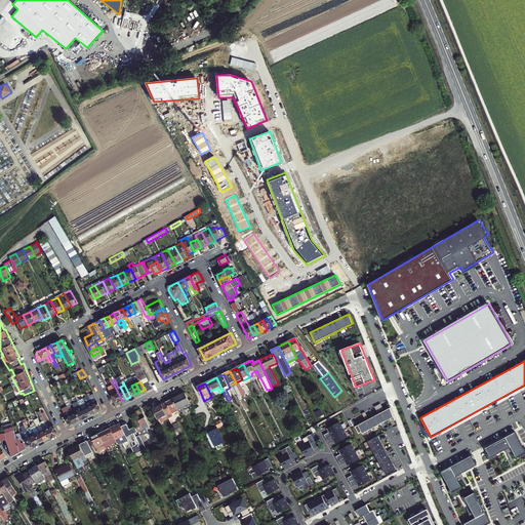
[(114,385),(109,387),(117,404),(122,401),(114,385)]
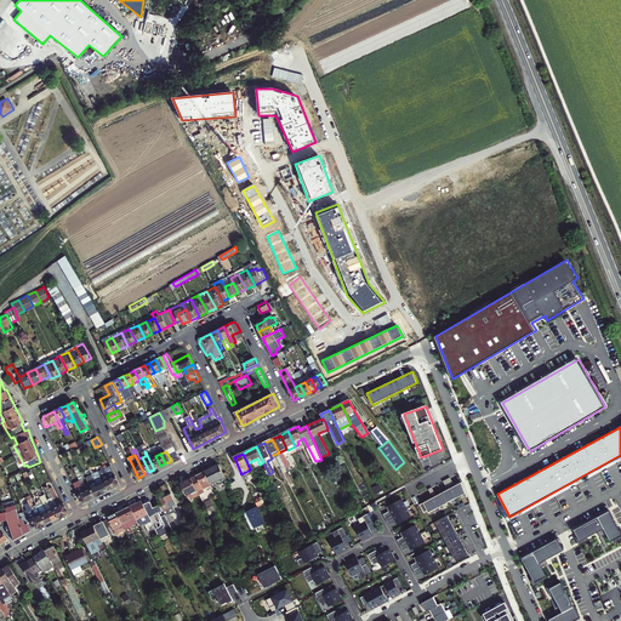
[(155,456),(149,460),(154,469),(160,466),(155,456)]
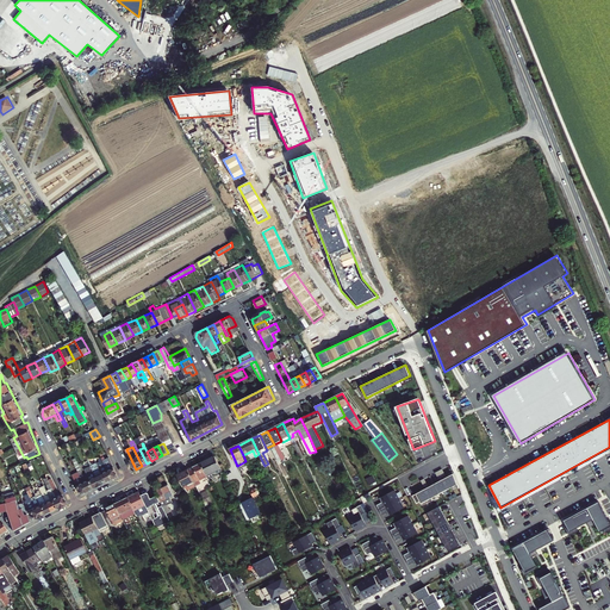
[(100,454),(105,465),(113,480),(119,477),(109,456),(105,459),(103,453),(100,454)]
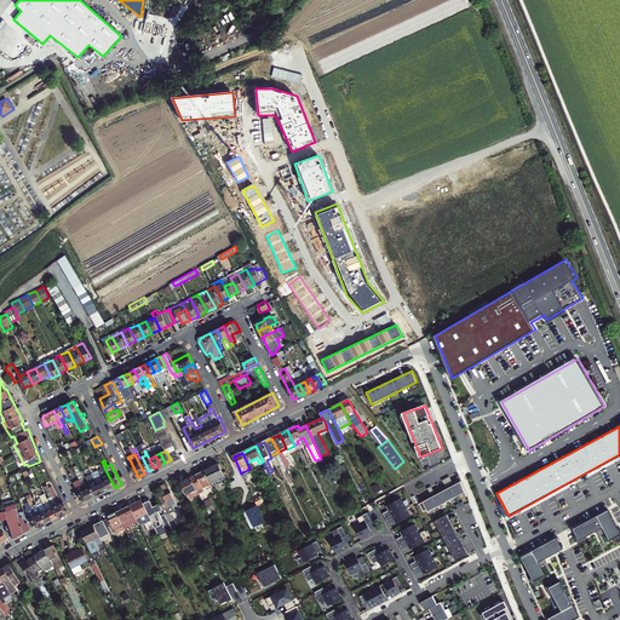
[(225,478),(218,463),(205,469),(210,480),(212,484),(225,478)]
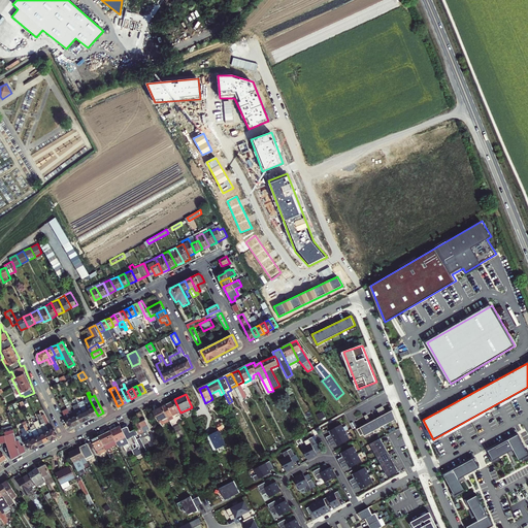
[(174,399),(163,405),(168,417),(170,416),(169,413),(178,408),(174,399)]
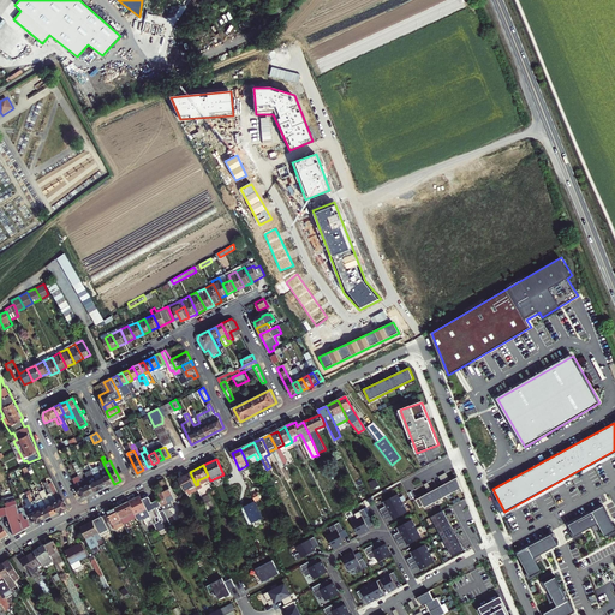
[(30,466),(22,470),(25,478),(34,475),(30,466)]
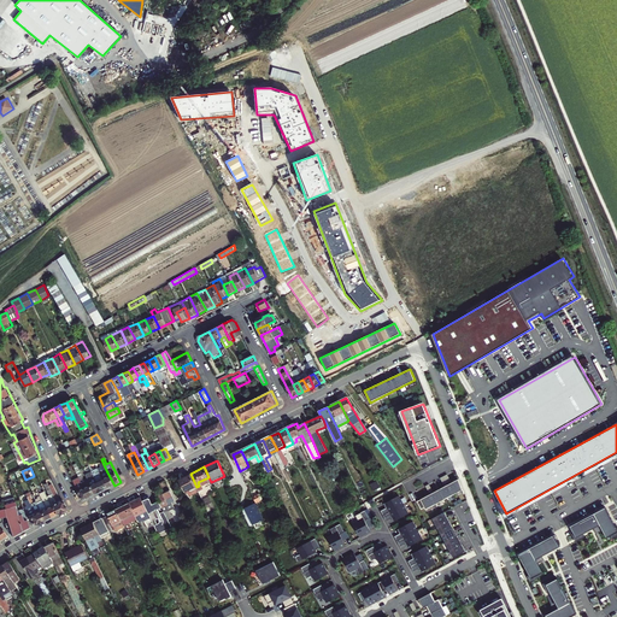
[(107,477),(104,480),(109,489),(115,486),(106,470),(104,471),(105,472),(107,477)]
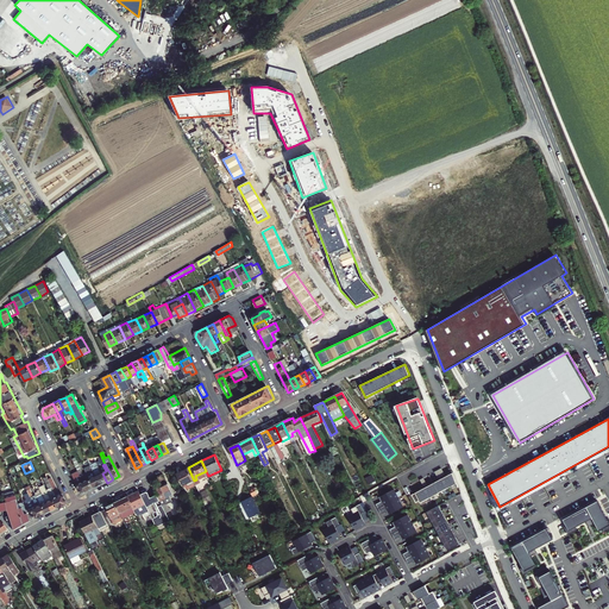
[(176,472),(182,485),(186,483),(187,487),(188,485),(195,482),(194,481),(188,468),(187,468),(176,472)]
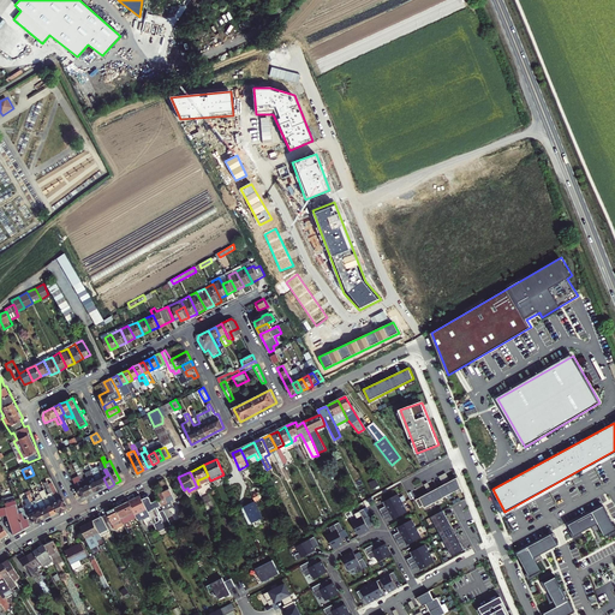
[(96,473),(95,475),(102,490),(108,488),(103,478),(100,479),(96,473)]
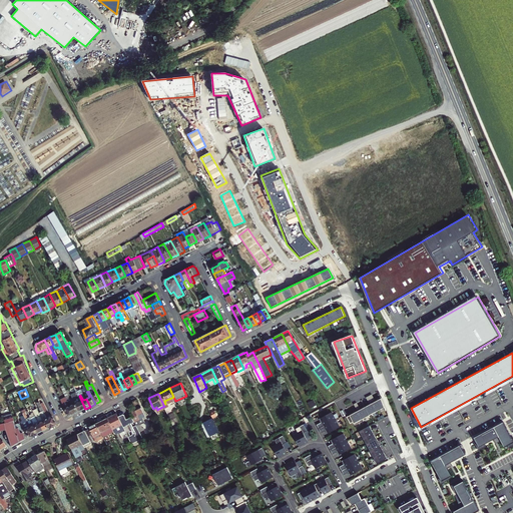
[(79,402),(76,404),(80,412),(85,409),(79,396),(77,397),(79,402)]
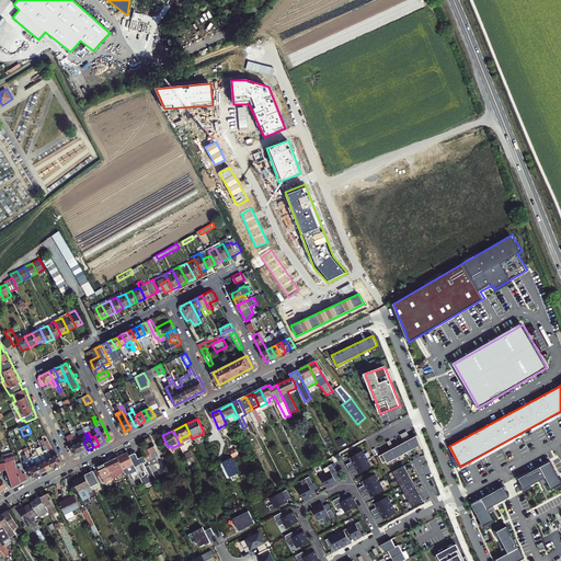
[(81,454),(75,439),(72,434),(67,437),(77,456),(81,454)]
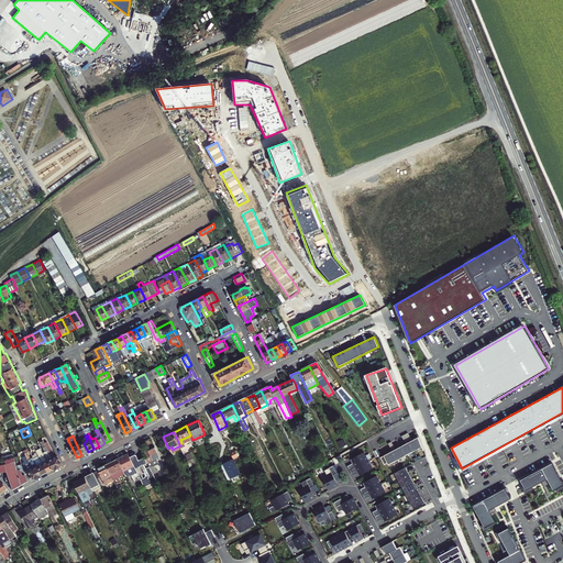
[(421,448),(418,438),(381,459),(384,465),(387,463),(388,465),(421,448)]
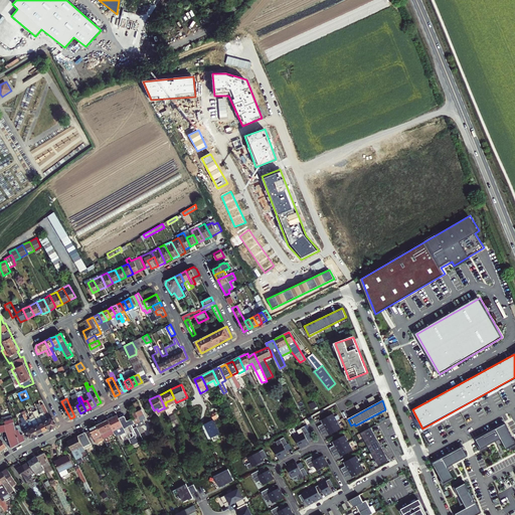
[(70,402),(68,403),(74,416),(80,413),(76,405),(72,406),(70,402)]
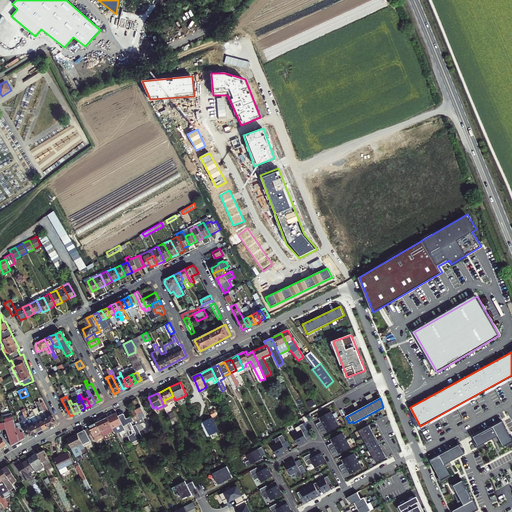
[(57,422),(53,413),(51,414),(45,401),(42,402),(42,404),(43,405),(44,408),(46,411),(48,416),(52,424),(57,422)]
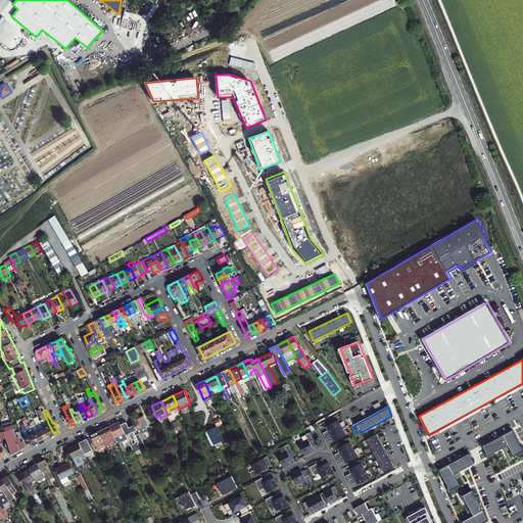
[(144,414),(132,420),(135,425),(138,430),(139,434),(142,439),(146,437),(140,427),(142,426),(140,421),(146,418),(144,414)]
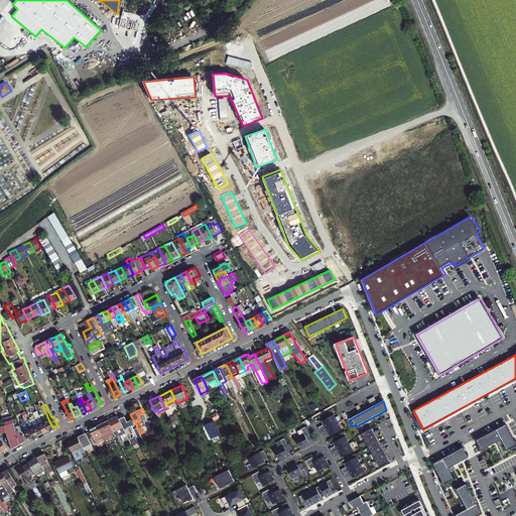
[(48,429),(44,421),(38,409),(33,411),(34,413),(35,415),(37,418),(39,423),(43,432),(48,429)]
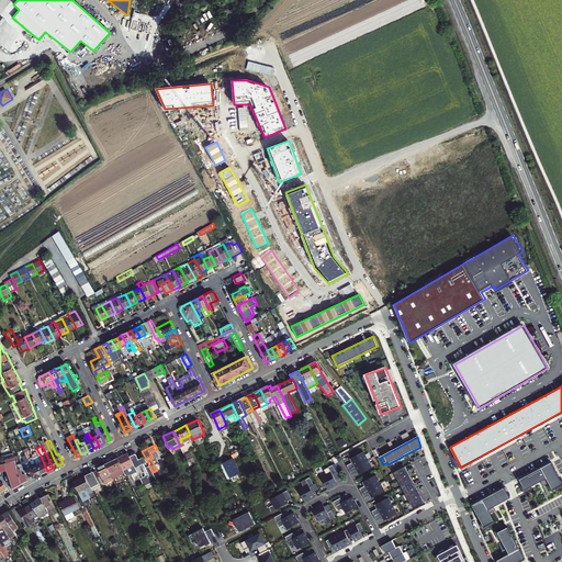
[(128,452),(119,458),(123,468),(124,469),(134,464),(131,457),(128,452)]
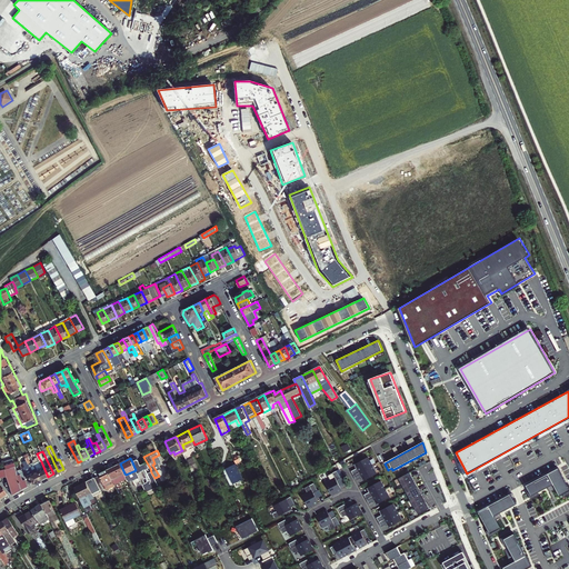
[(378,475),(368,458),(358,463),(360,467),(352,471),(357,480),(365,476),(367,480),(378,475)]
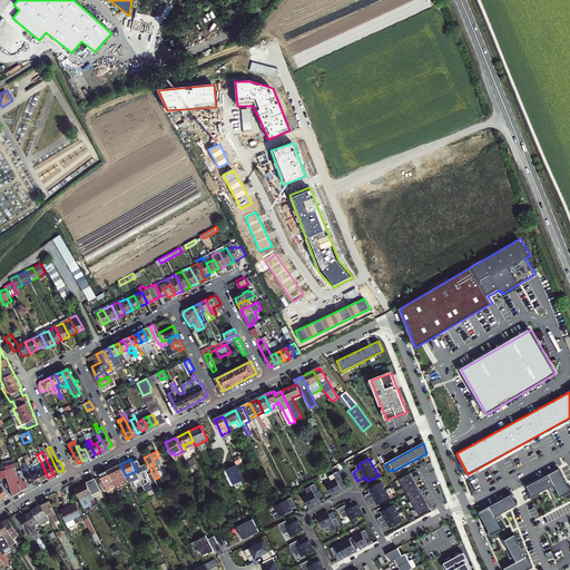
[(170,460),(164,463),(167,470),(174,467),(170,460)]
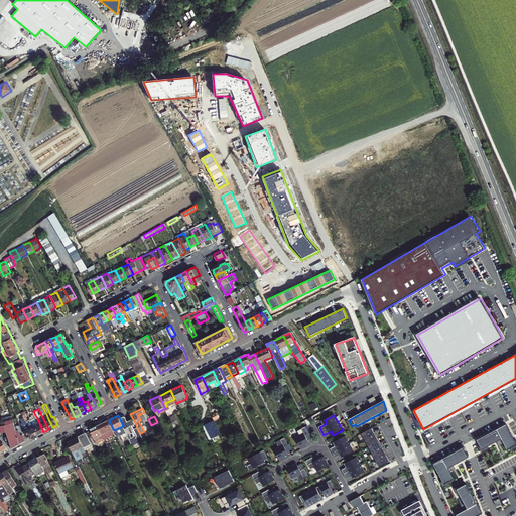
[(125,417),(120,419),(123,426),(133,446),(144,441),(140,433),(137,428),(134,429),(133,426),(136,424),(133,419),(128,422),(125,417)]
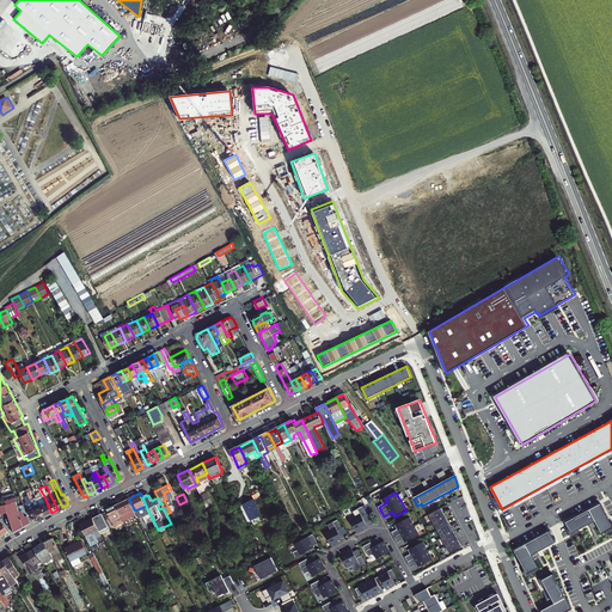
[(237,499),(242,506),(246,502),(243,495),(237,499)]
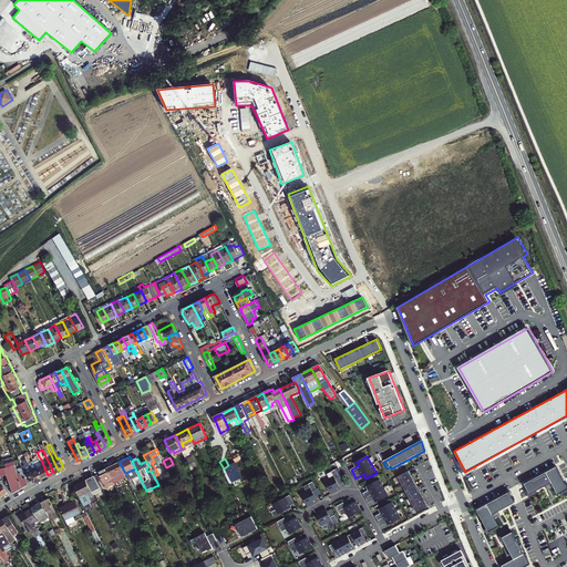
[(0,474),(6,474),(11,492),(27,484),(24,476),(21,477),(20,471),(17,472),(13,460),(3,463),(4,466),(0,466),(0,474)]
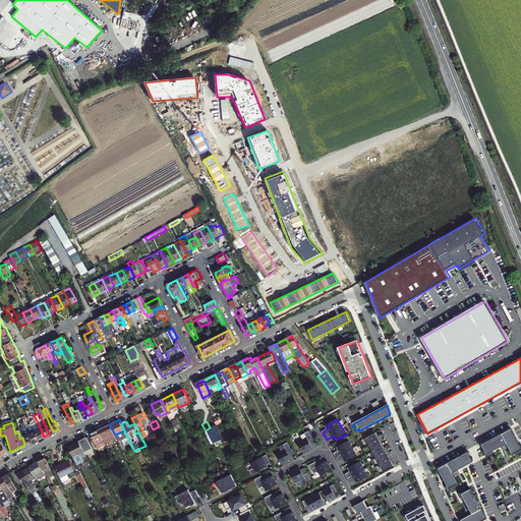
[(53,431),(49,423),(45,425),(49,433),(53,431)]
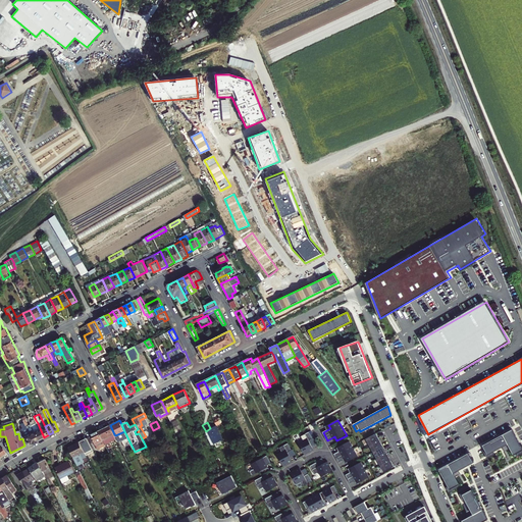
[(98,430),(103,440),(114,434),(110,425),(98,430)]
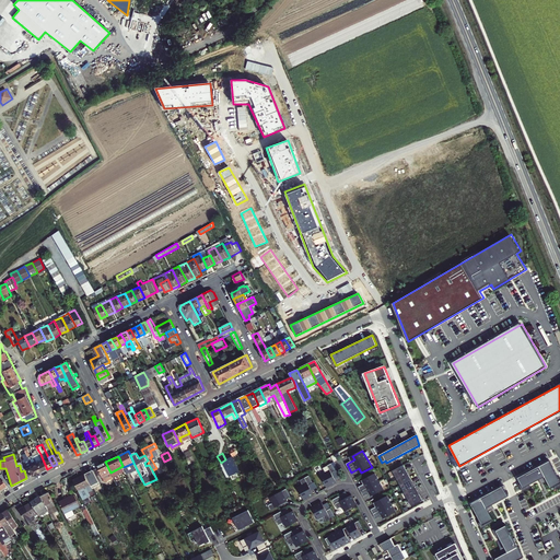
[(223,462),(231,477),(240,473),(232,457),(223,462)]
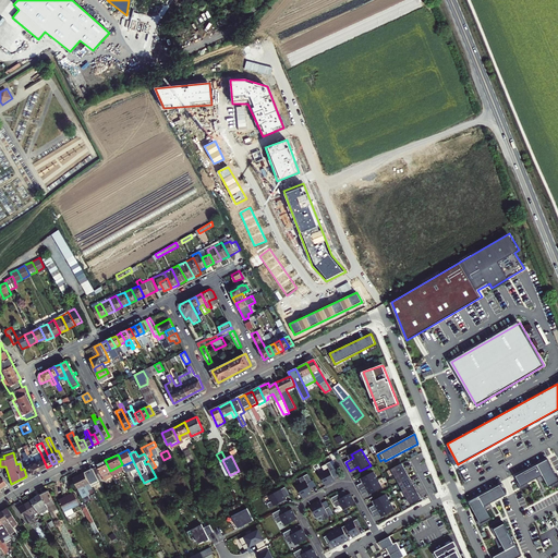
[(47,468),(43,458),(38,460),(43,470),(47,468)]
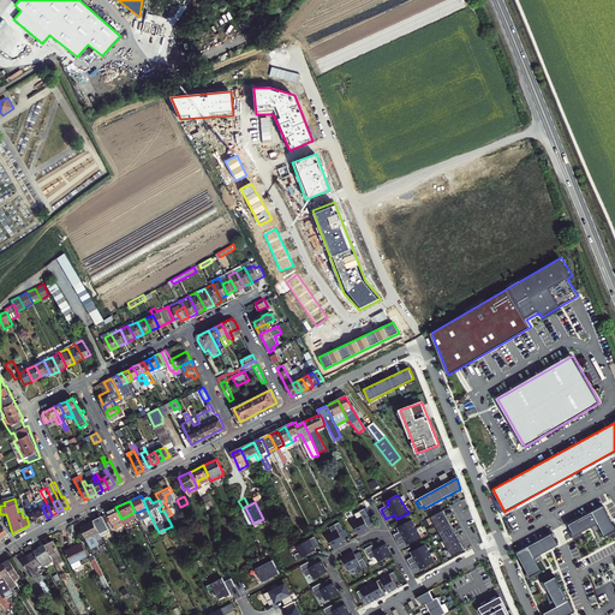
[(614,527),(614,526),(603,506),(568,525),(572,532),(574,537),(581,533),(591,527),(597,524),(601,530),(604,537),(609,535),(614,531),(614,527)]
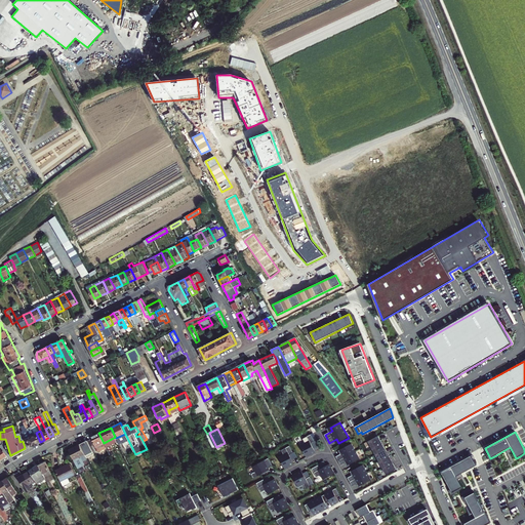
[(36,433),(31,436),(35,444),(40,442),(36,433)]
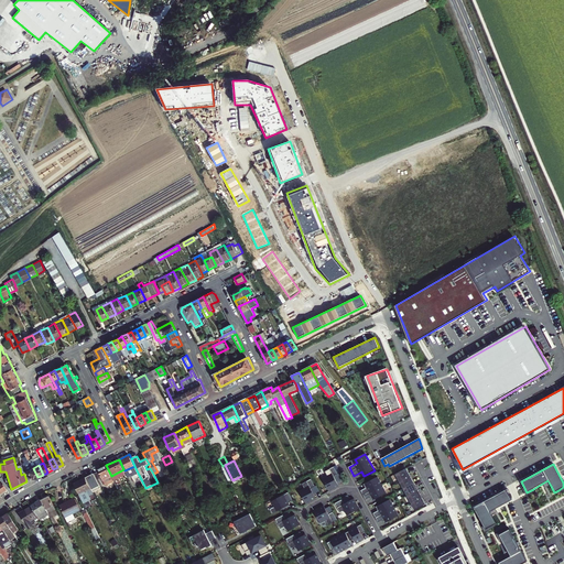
[(100,470),(95,473),(99,483),(106,479),(106,480),(112,477),(111,476),(106,465),(99,469),(100,470)]
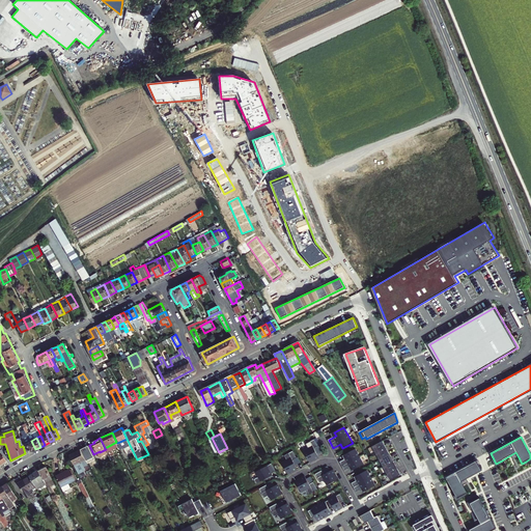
[(312,448),(307,451),(312,463),(320,457),(316,449),(320,447),(317,440),(309,444),(312,448)]
